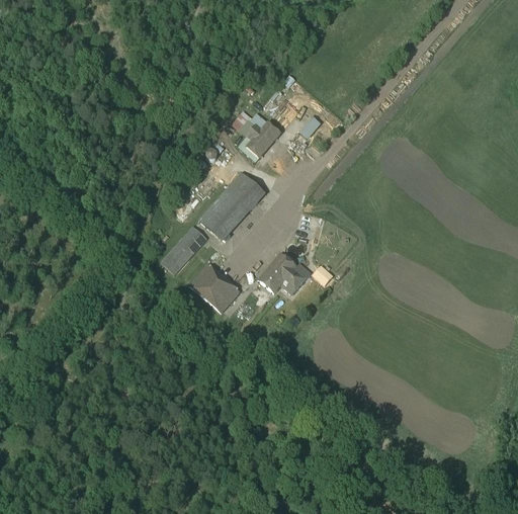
[(288,74),(282,81),(287,86),(288,86),(294,79),(288,74)]
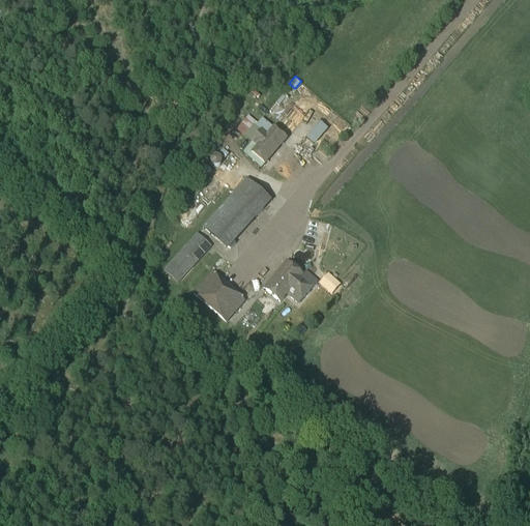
[(298,108),(292,115),(299,122),(306,115),(298,108)]
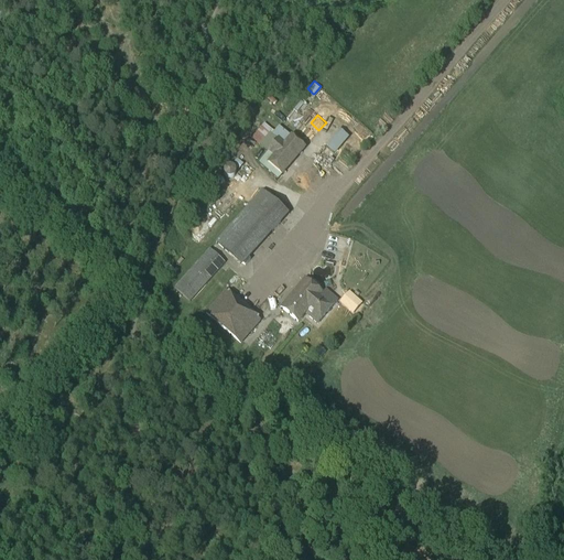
[(273,152),(291,131),(279,122),(274,128),(264,120),(252,135),(267,148),(267,147),(273,152)]
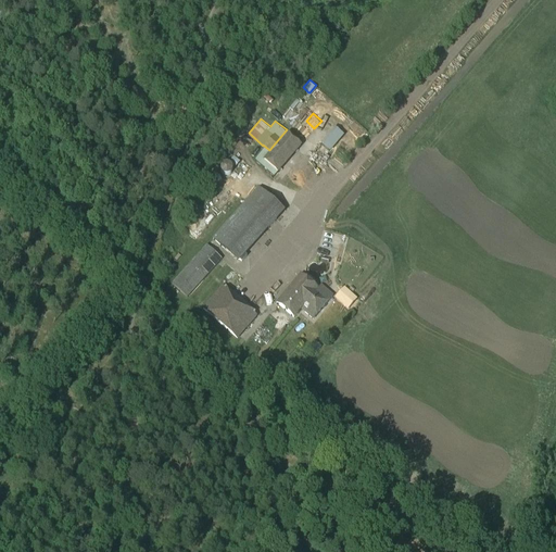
[(306,128),(305,132),(313,135),(316,127),(303,122),(302,126),(306,128)]
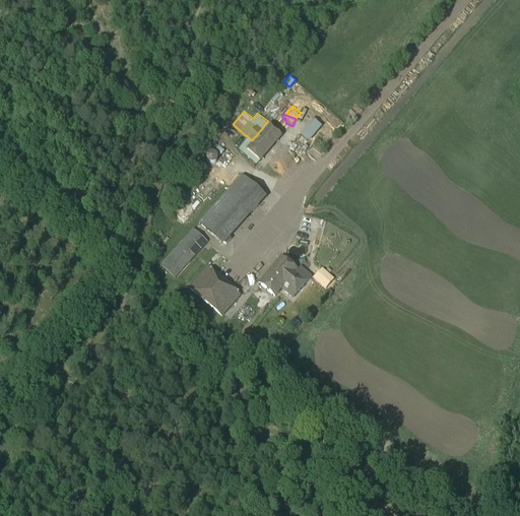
[(260,157),(263,154),(281,133),(268,121),(252,140),(247,146),(260,157)]
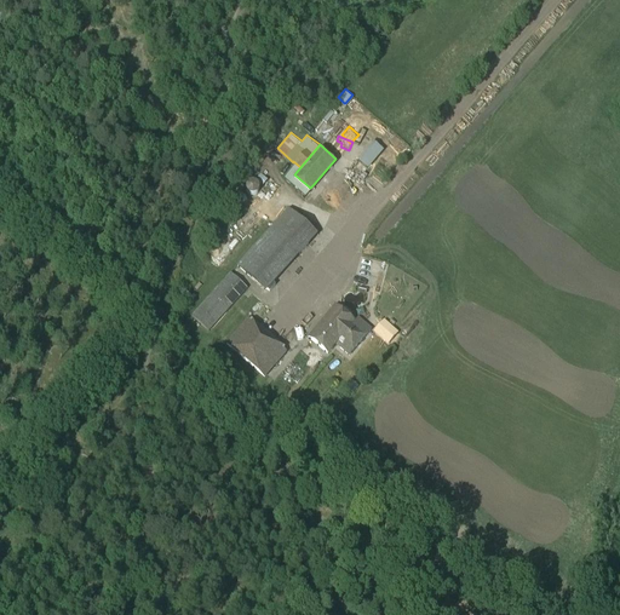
[(360,167),(368,155),(360,148),(350,161),(360,167)]
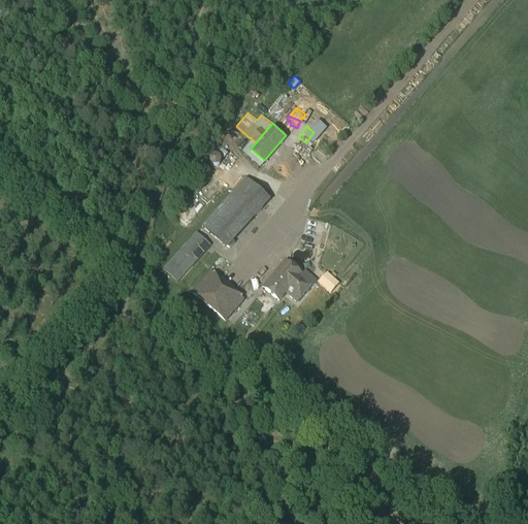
[(308,153),(315,150),(309,142),(304,146),(308,153)]
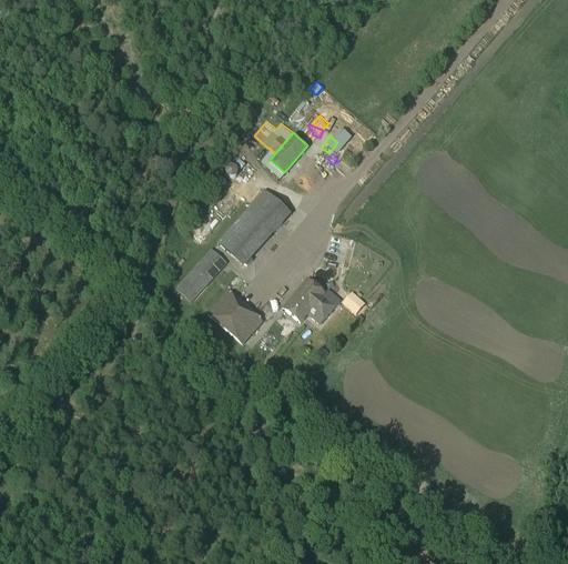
[(239,159),(234,164),(241,169),(245,163),(239,159)]
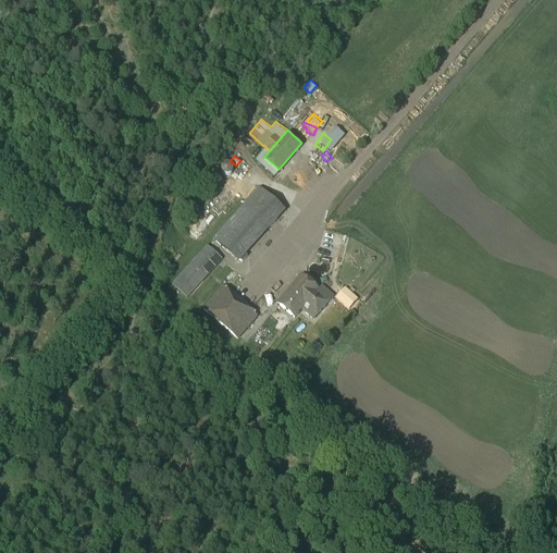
[(232,170),(232,168),(232,167),(231,164),(230,163),(229,163),(227,162),(225,163),(224,163),(223,164),(222,167),(222,168),(222,170),(223,171),(224,172),(226,172),(227,172),(230,172),(231,171),(232,170)]
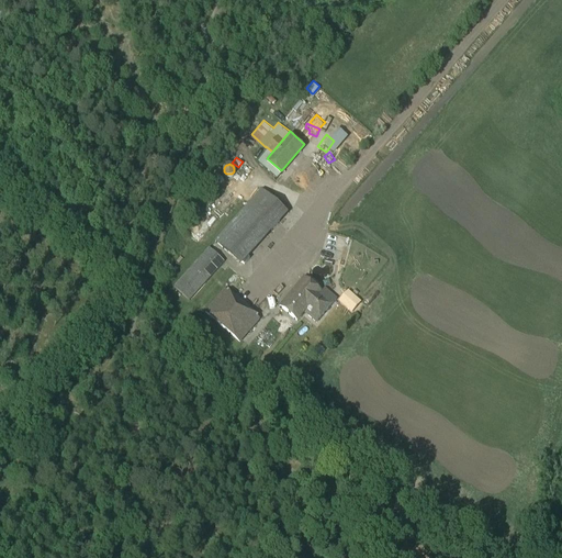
[(288,209),(261,186),(214,237),(240,261),(288,209)]
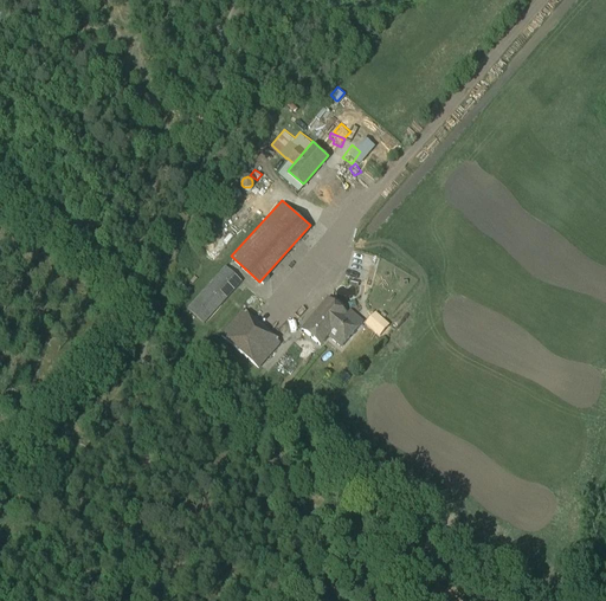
[(240,219),(231,231),(236,234),(245,223),(240,219)]
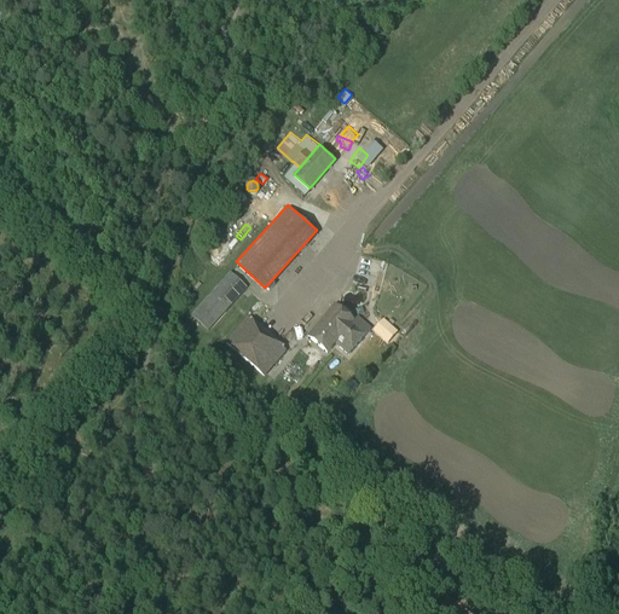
[(223,261),(226,250),(219,248),(215,260),(223,261)]
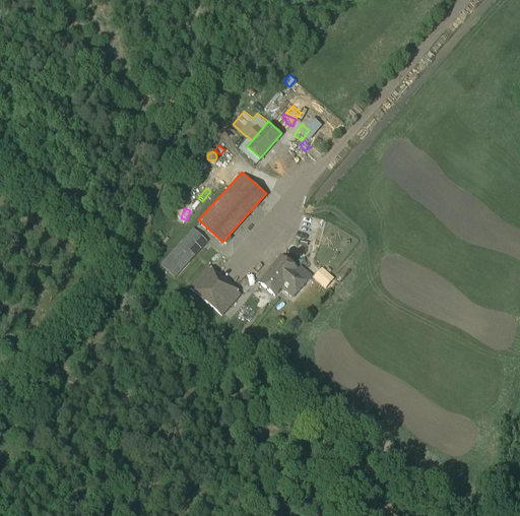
[(207,238),(193,226),(160,261),(175,274),(207,238)]
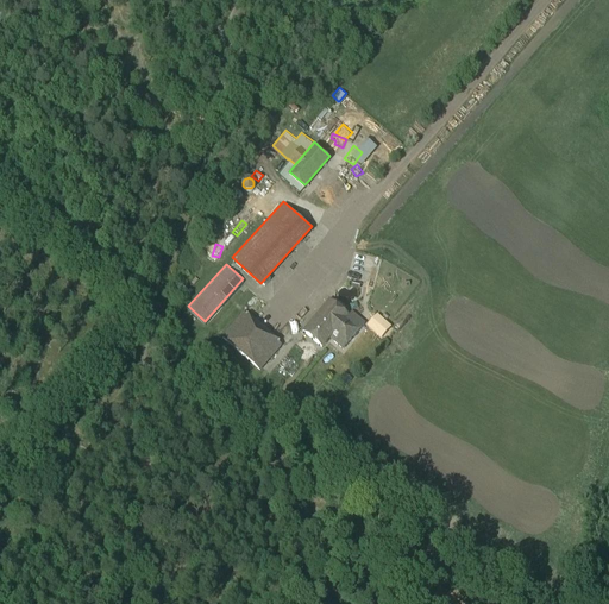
[(321,344),(327,337),(330,334),(343,345),(364,319),(356,312),(352,316),(328,296),(302,327),(321,344)]
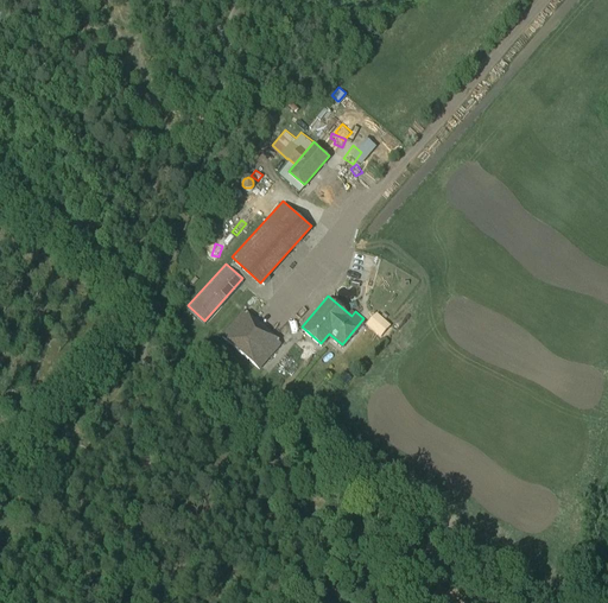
[(280,341),(252,315),(242,308),(222,332),(259,365),(280,341)]
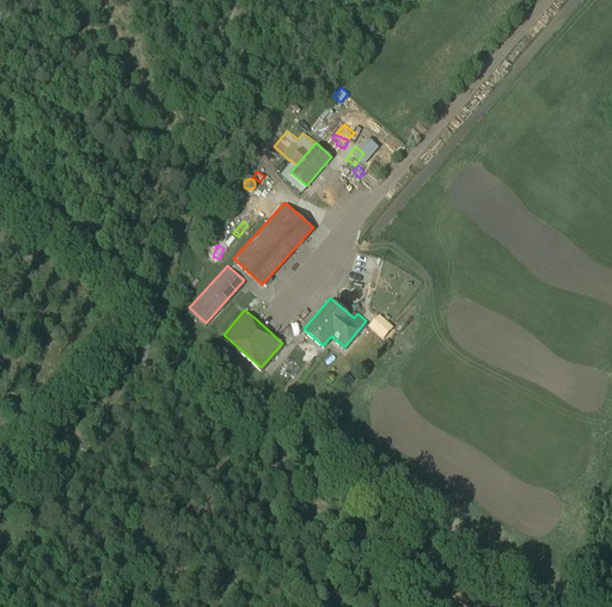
[(348,387),(355,382),(352,375),(343,380),(348,387)]
